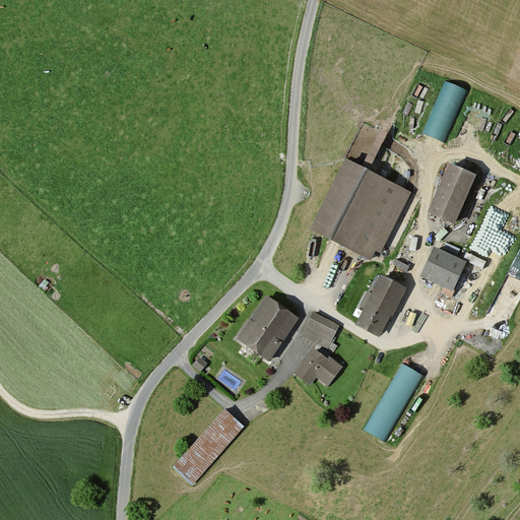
[(446,78),(424,132),(447,141),(468,88),(446,78)]
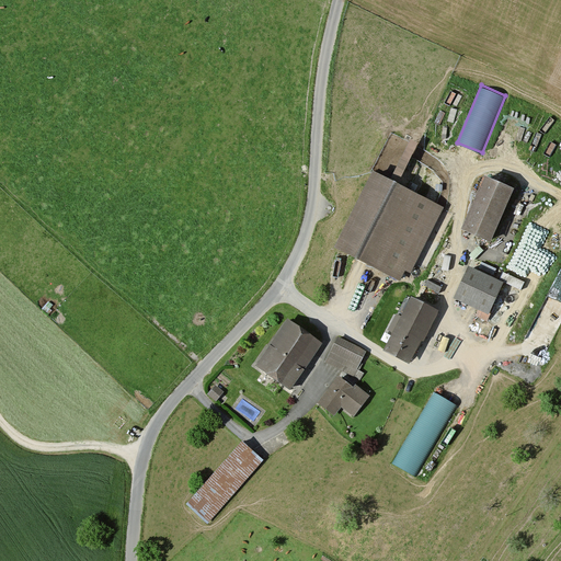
[(336,248),(399,278),(435,205),(373,174),(336,248)]
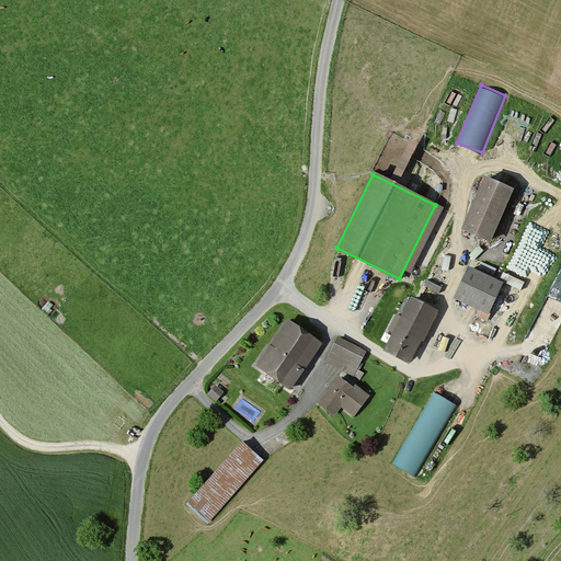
[(487,181),(464,228),(487,239),(510,192),(487,181)]
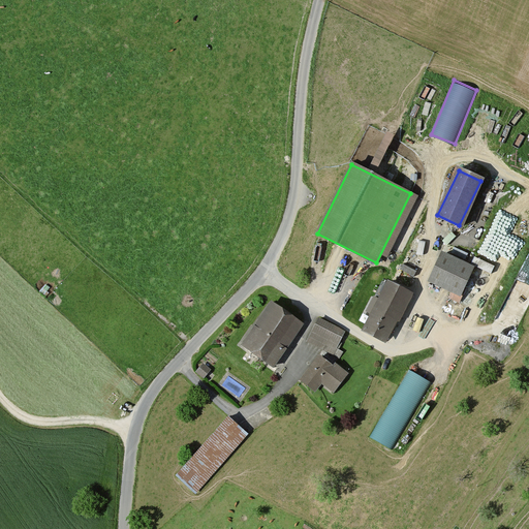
[(471,273),(437,257),(427,281),(460,297),(471,273)]
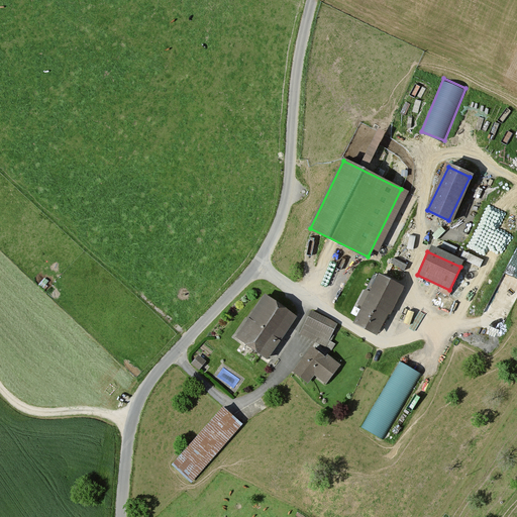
[(375,330),(398,286),(380,277),(356,321),(375,330)]
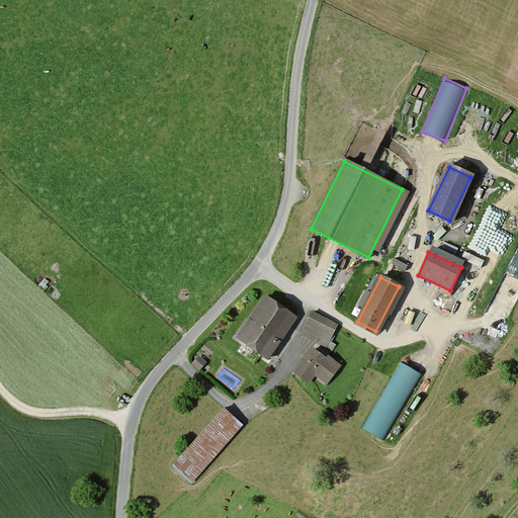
[(263,357),(293,316),(268,297),(238,339),(263,357)]
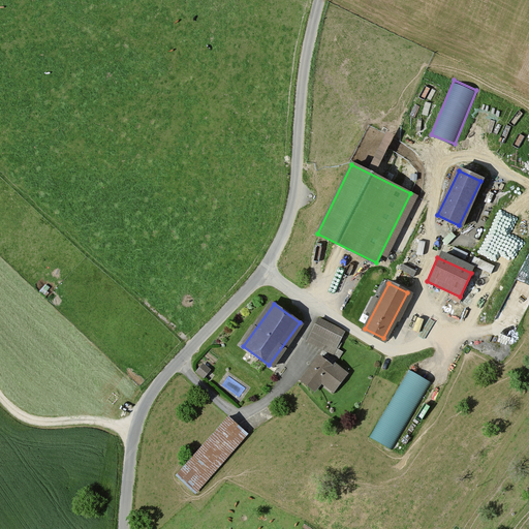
[(309,339),(334,351),(344,332),(319,318),(309,339)]
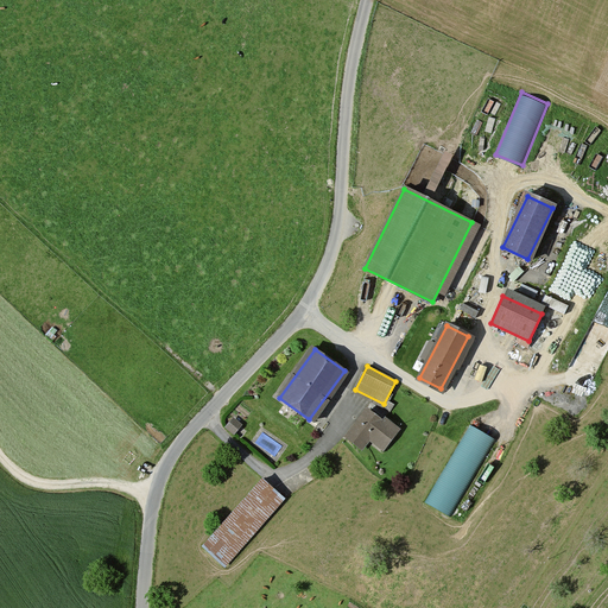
[(371,407),(347,437),(374,461),(399,431),(371,407)]
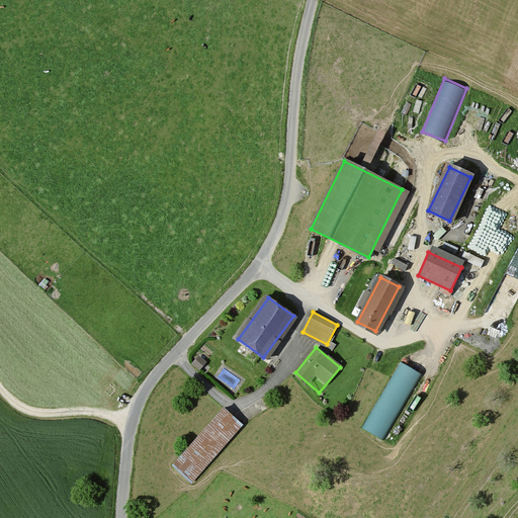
[(400,362),(361,428),(382,440),(421,374),(400,362)]
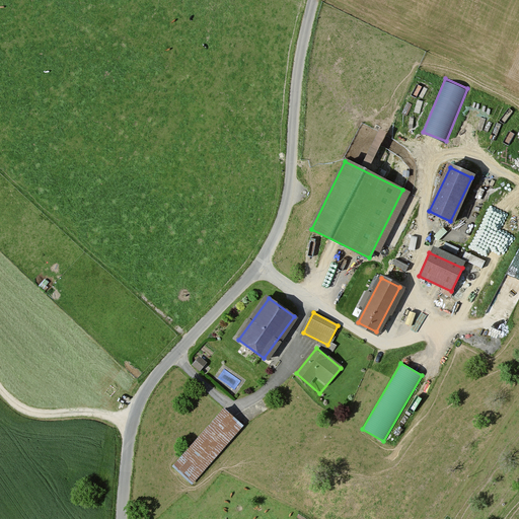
[(191,483),(240,425),(221,409),(171,467),(191,483)]
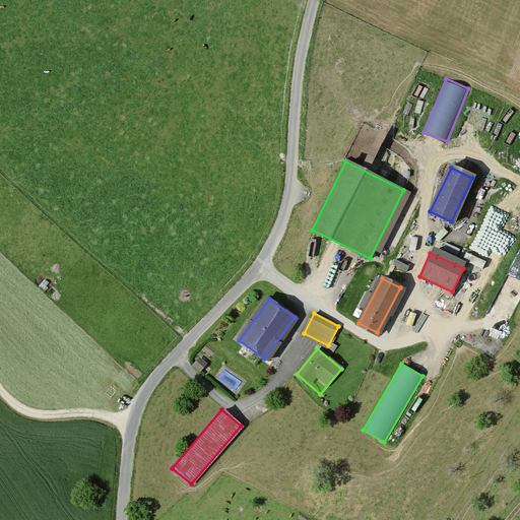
All buildings are outlined.
